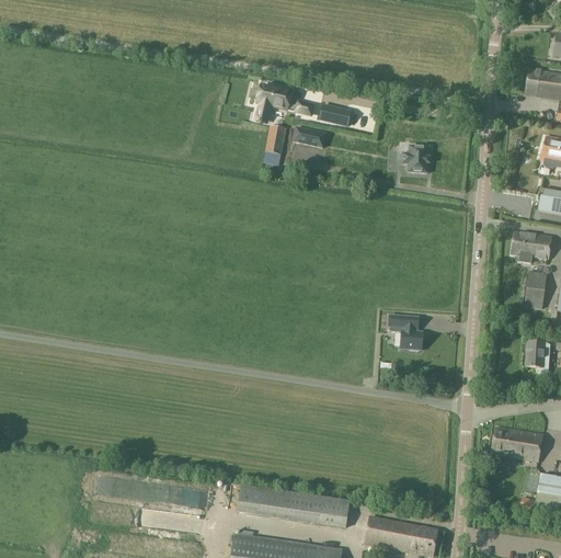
[(560,2),(560,1),(548,9),(553,18),(560,12),(560,2)]
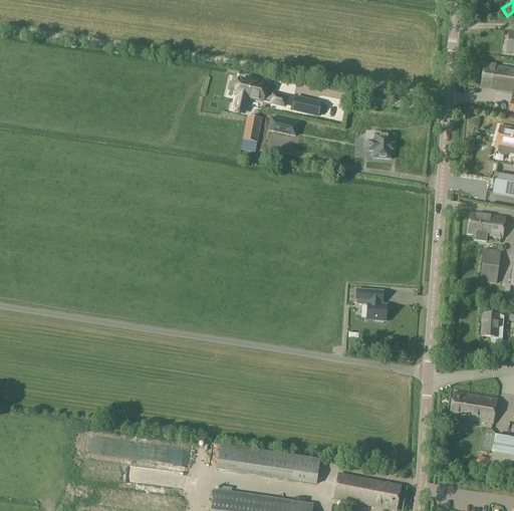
[(513,66),(484,63),(481,85),(513,89),(513,66)]
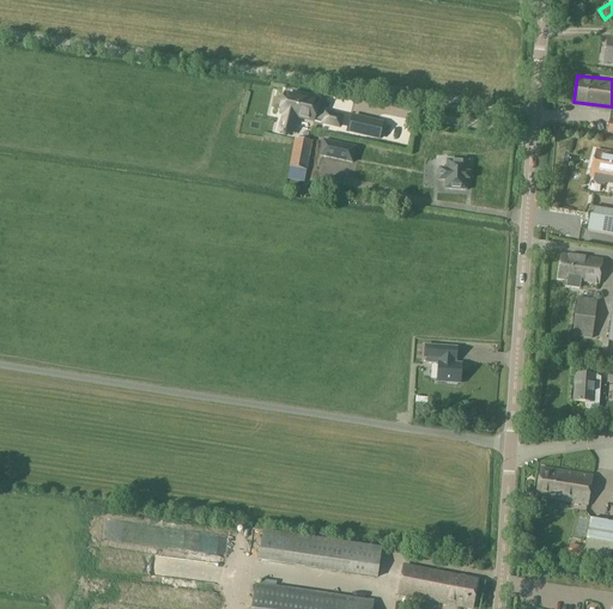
[(292,123),(293,117),(295,113),(314,117),(314,116),(323,119),(323,120),(339,123),(341,114),(326,110),(325,113),(316,110),(319,99),(311,97),(301,93),(299,95),(285,91),(280,110),(284,110),(283,115),(281,121),(279,129),(284,131),(284,132),(286,133),(286,132),(290,133),(292,123)]
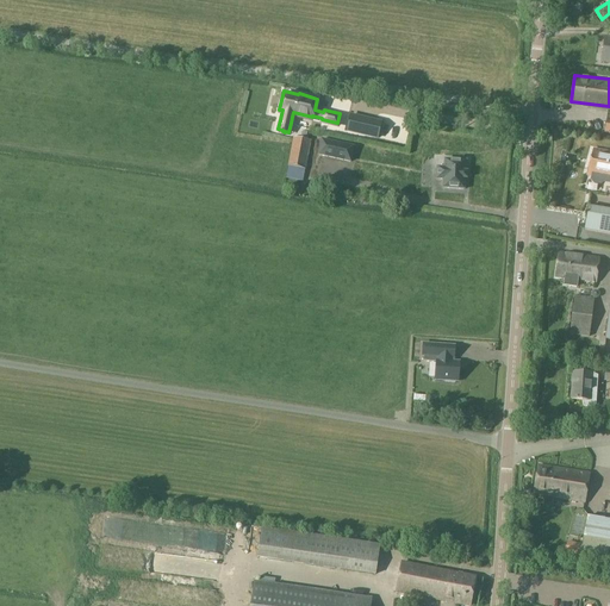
[(378,135),(381,120),(381,119),(365,116),(352,112),(350,112),(347,127),(378,135)]
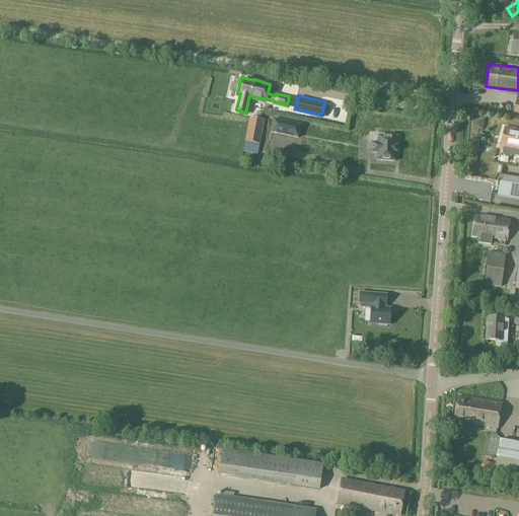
[(260,141),(265,117),(249,115),(245,139),(260,141)]
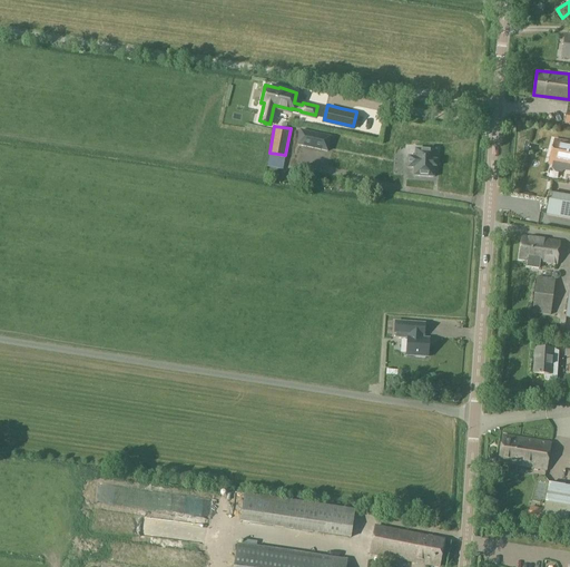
[(298,142),(327,148),(331,134),(301,127),(298,142)]
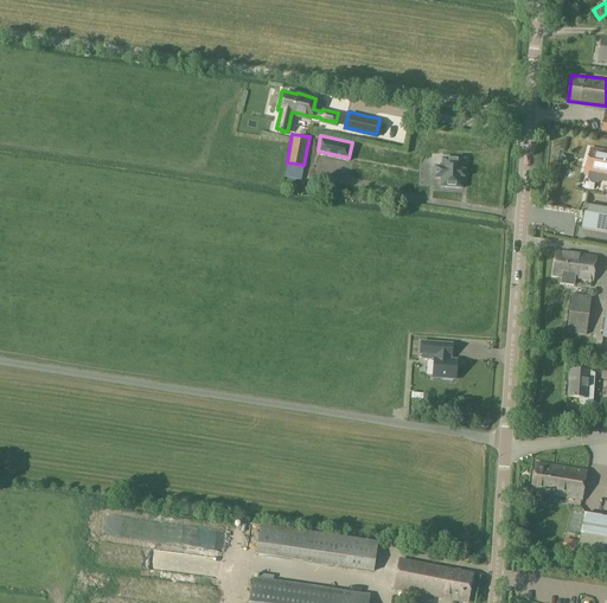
[(606,147),(592,145),(585,172),(589,173),(589,178),(592,180),(598,181),(600,180),(601,174),(606,175),(606,147)]
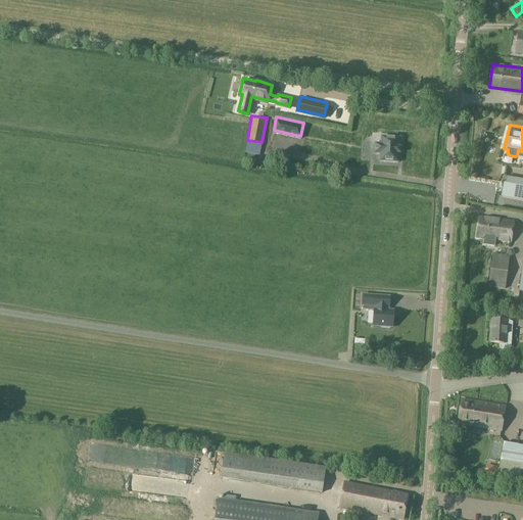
[(399,150),(400,150),(400,145),(399,144),(400,136),(382,134),(381,141),(375,141),(375,151),(380,151),(380,158),(398,159),(399,150)]
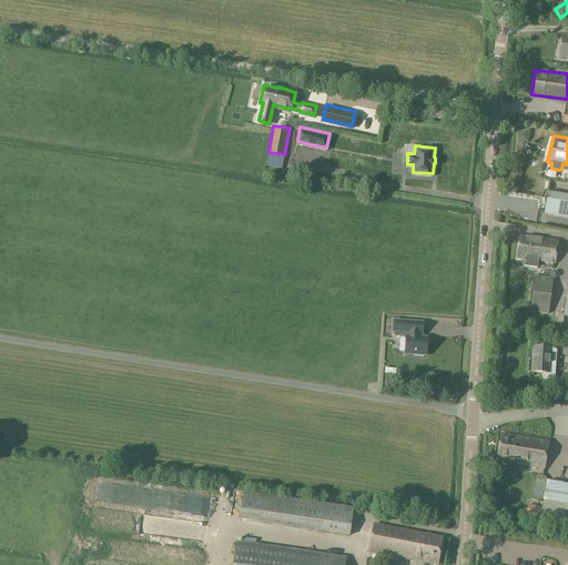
[(560,205),(563,192),(549,190),(546,203),(560,205)]
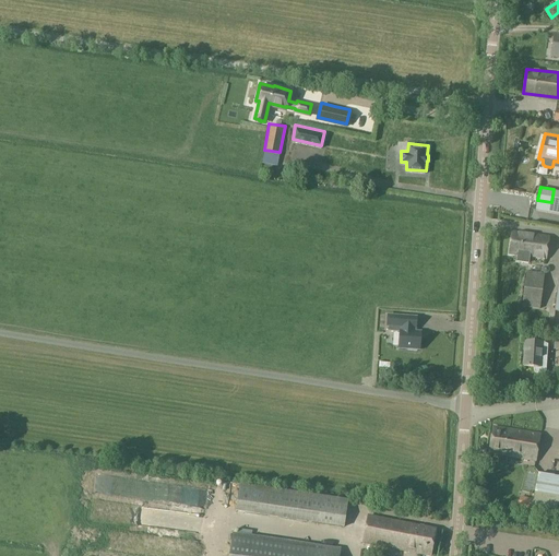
[(510,251),(518,252),(518,259),(528,261),(530,253),(546,256),(549,235),(512,229),(510,251)]
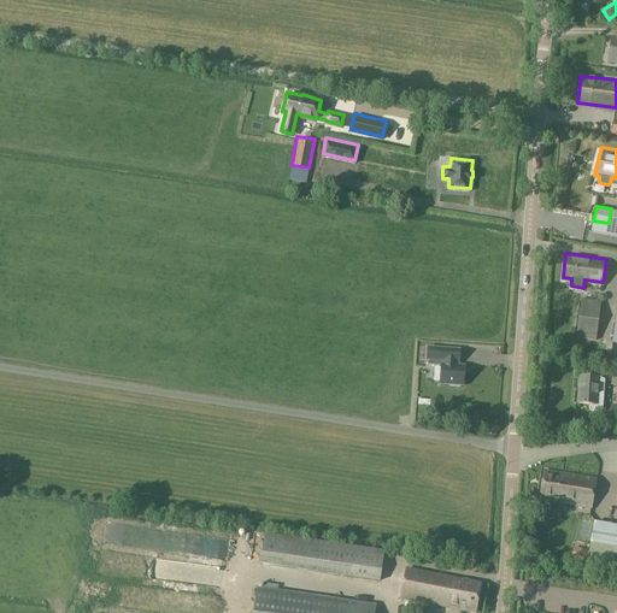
[(429,364),(441,364),(441,382),(451,382),(451,384),(460,384),(460,383),(464,383),(464,371),(464,367),(465,367),(465,364),(457,364),(457,359),(459,359),(460,348),(428,346),(428,358),(429,358),(429,364)]
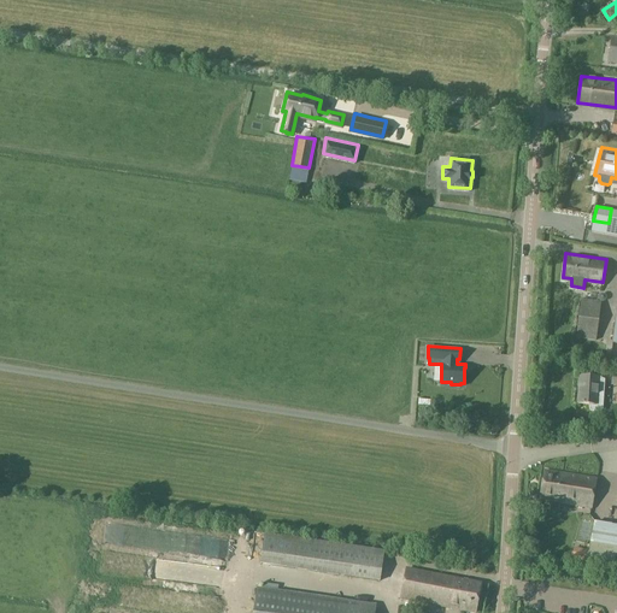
[(600,379),(600,375),(580,373),(577,401),(587,401),(589,408),(603,410),(605,379),(600,379)]
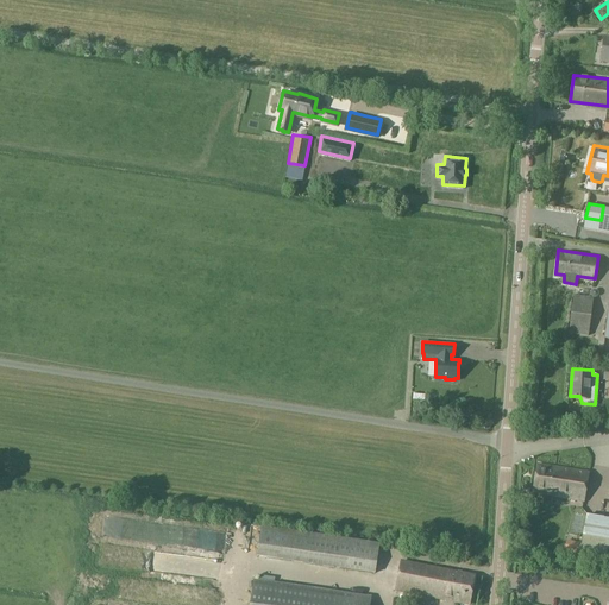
[(538,462),(533,491),(584,499),(589,470),(538,462)]
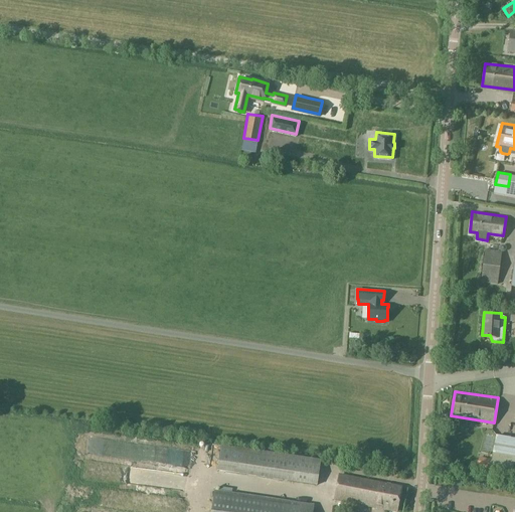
[(514,437),(496,433),(488,472),(511,477),(514,455),(514,437)]
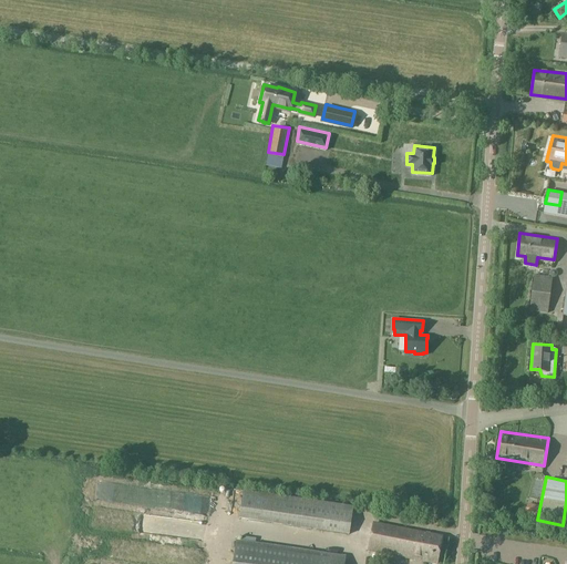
[(369,549),(436,562),(442,534),(374,521),(369,549)]
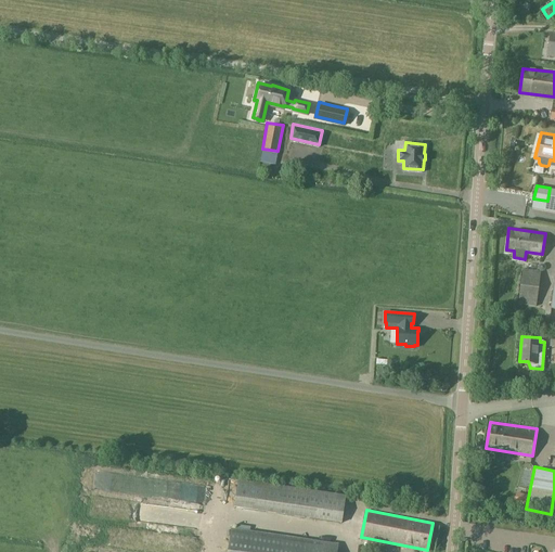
[(228,551),(337,551),(338,543),(231,528),(228,551)]
